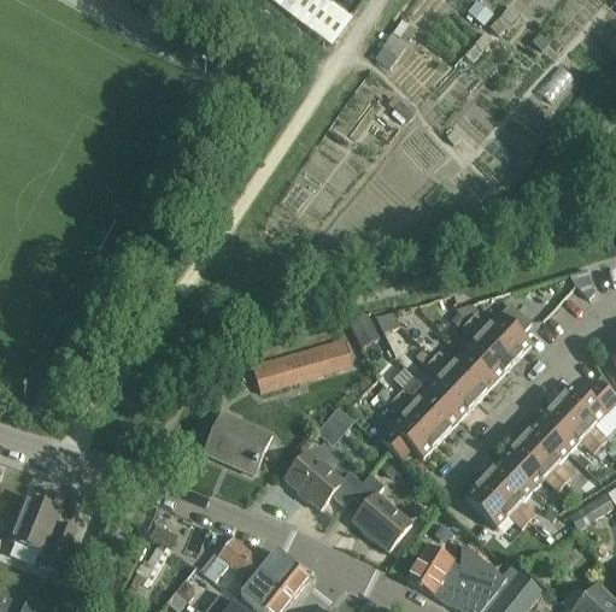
[(133,0),(148,10),(154,0),(133,0)]
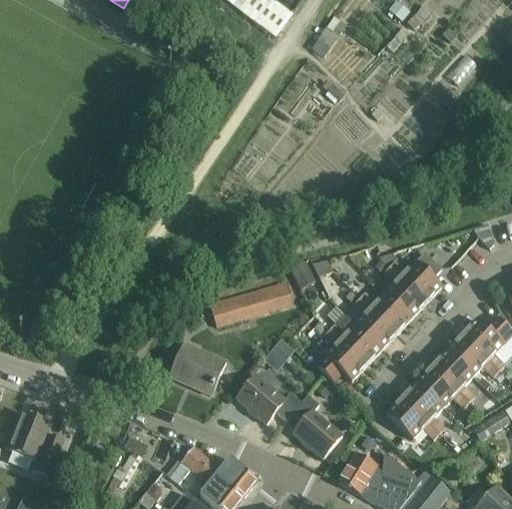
[(398,0),(390,9),(403,20),(411,11),(398,0)]
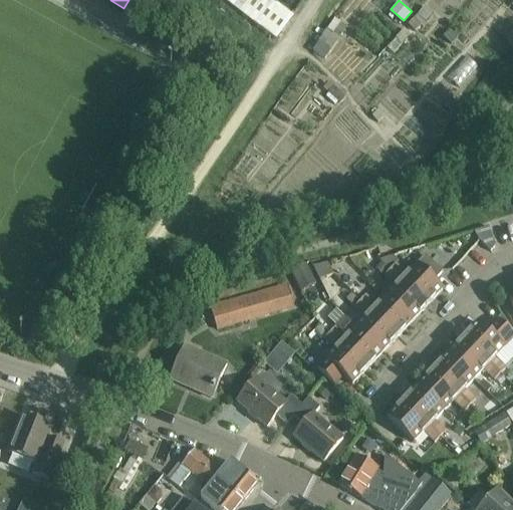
[(416,17),(410,24),(418,30),(424,24),(416,17)]
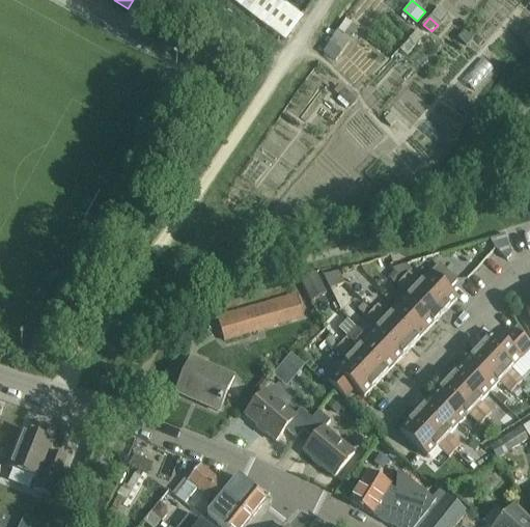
[(350,87),(341,95),(352,106),(360,98),(350,87)]
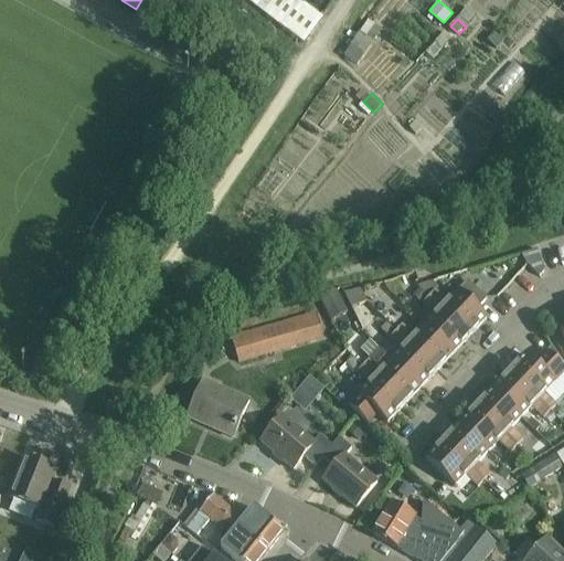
[(492,106),(487,116),(498,123),(503,114),(492,106)]
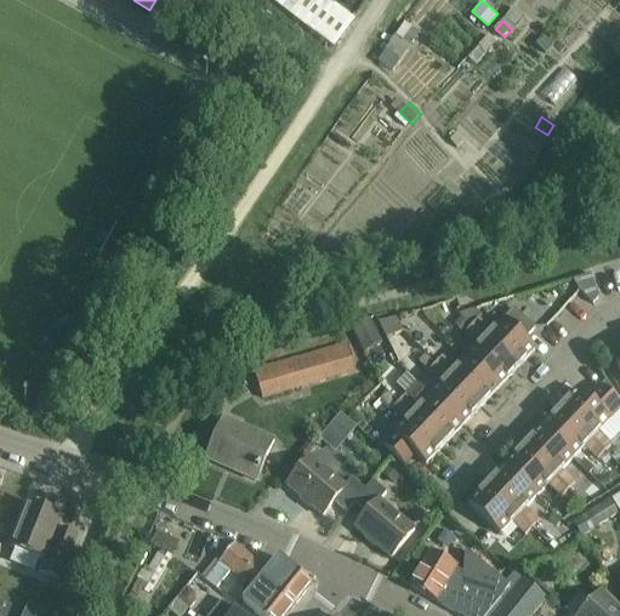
[(458,131),(450,138),(458,146),(465,138),(458,131)]
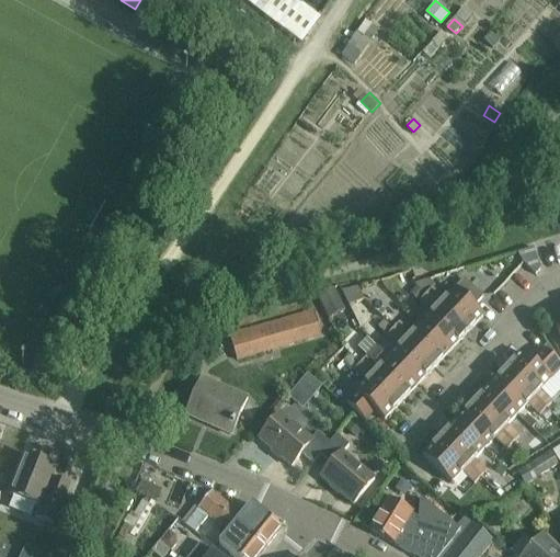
[(296,214),(285,223),(298,236),(308,227),(296,214)]
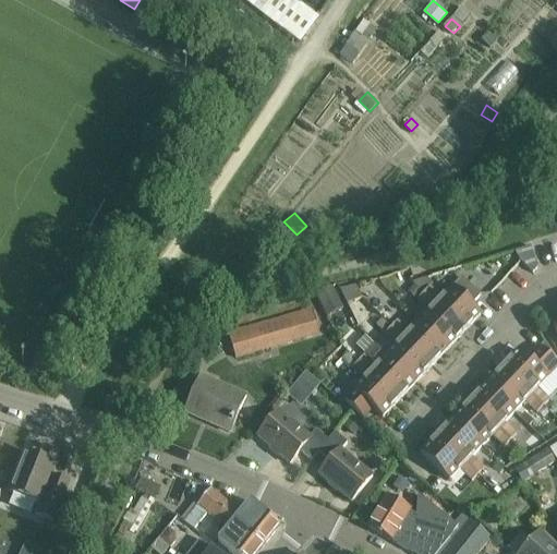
[(425,291),(465,330),(482,313),(472,303),(482,293),(462,275),(443,297),(431,286),(425,291)]
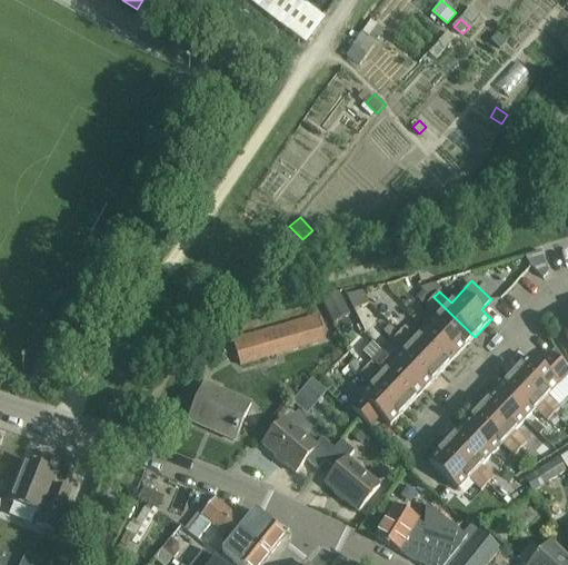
[(437,281),(421,287),(424,288),(434,297),(439,291),(442,287),(437,281)]
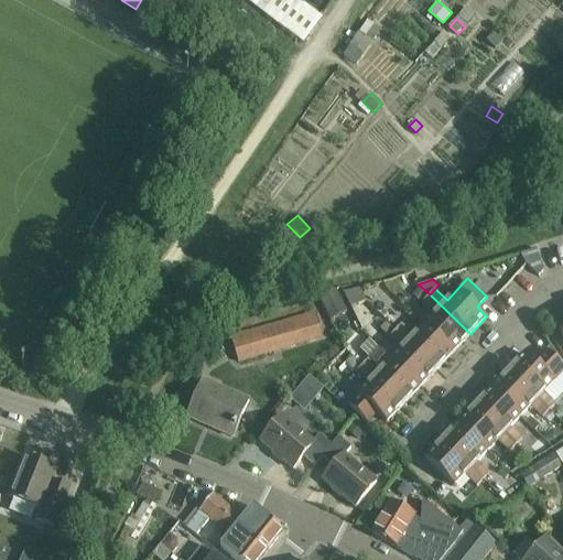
[(420,286),(413,292),(423,301),(430,294),(420,286)]
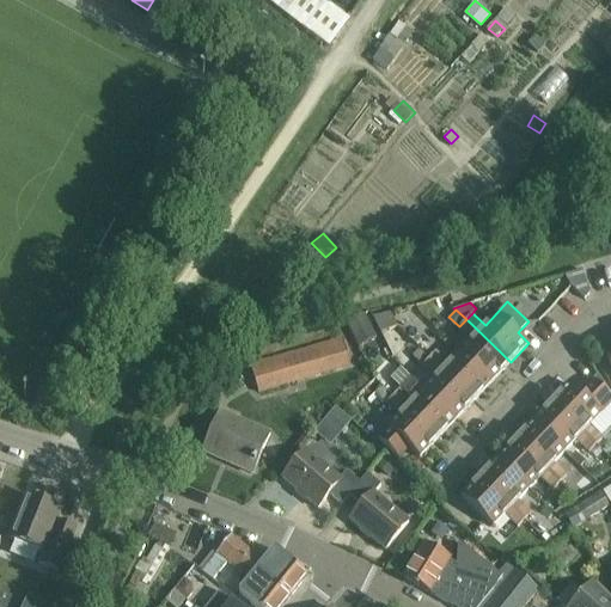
[(365,312),(348,320),(356,336),(373,327),(365,312)]
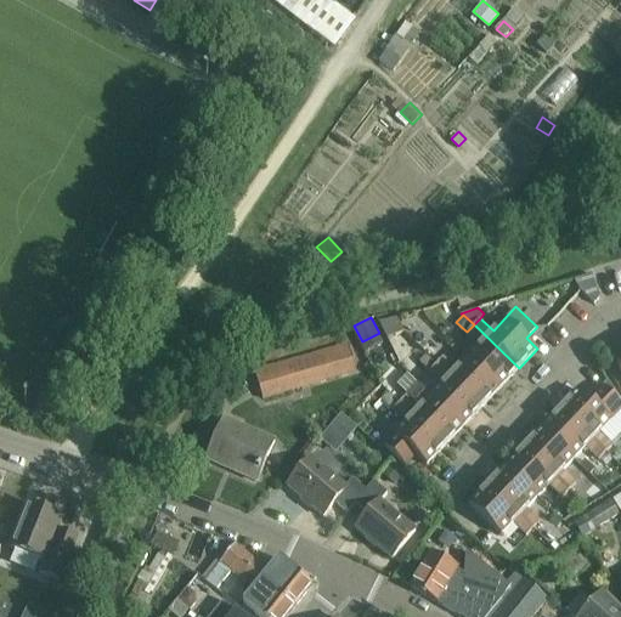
[(480,344),(468,356),(501,386),(519,368),(474,324),(467,332),(480,344)]
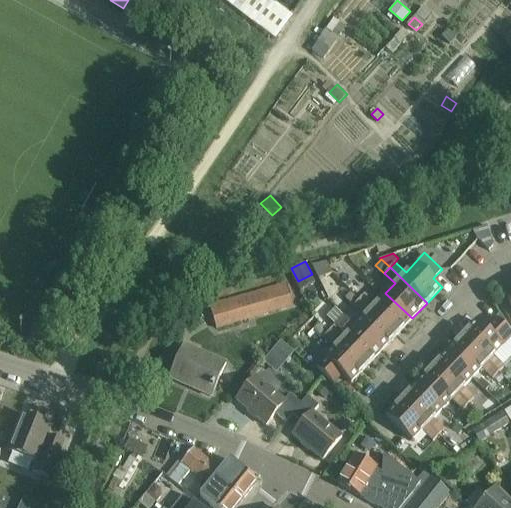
[(288,282),(232,298),(210,305),(217,327),(294,304),(288,282)]
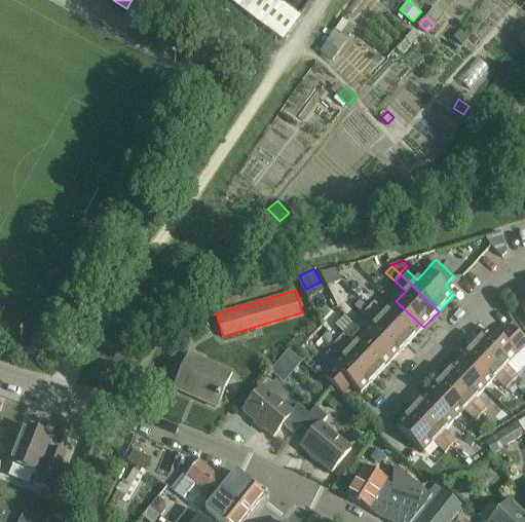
[(361,298),(354,304),(364,312),(370,307),(361,298)]
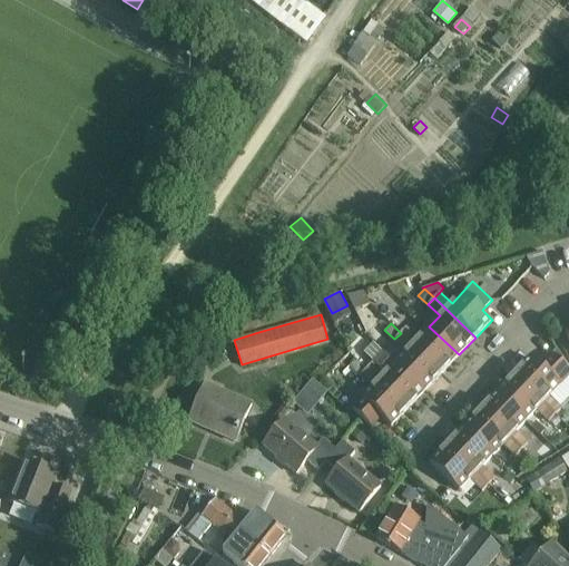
[(401,333),(442,372),(459,354),(429,327),(419,338),(406,327),(401,333)]
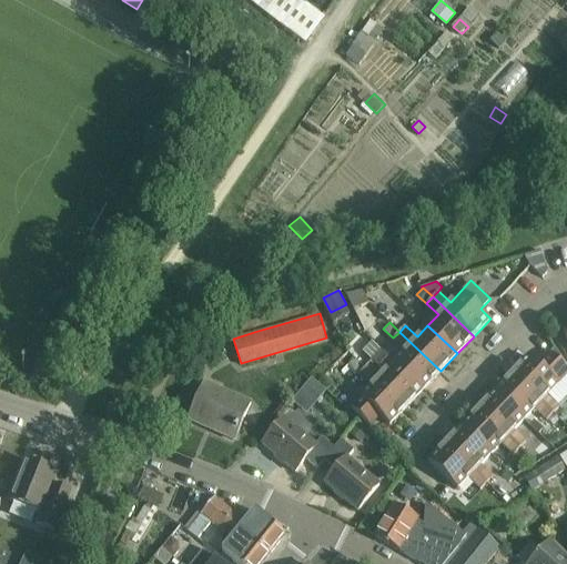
[(566,325),(564,326),(565,331),(554,334),(566,352),(566,325)]
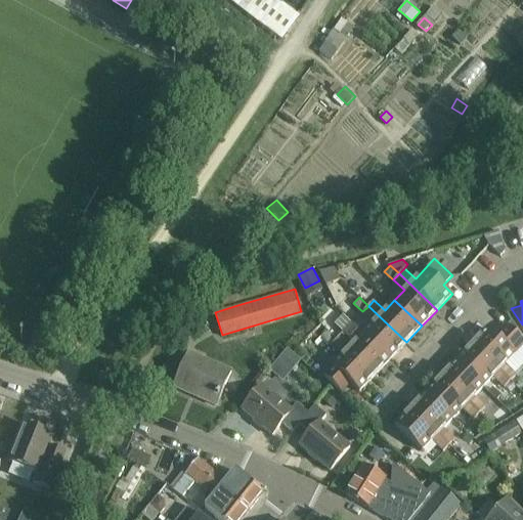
[(374,322),(364,333),(391,358),(406,342),(368,306),(362,311),(374,322)]
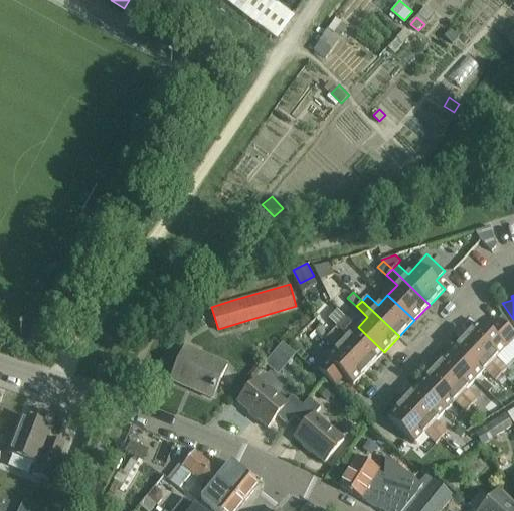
[(480,321),(465,337),(502,373),(507,367),(497,357),(513,338),(513,329),(503,313),(488,329),(480,321)]
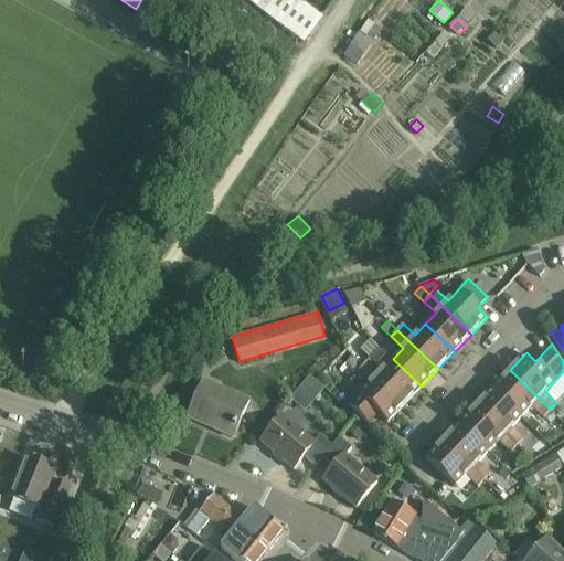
[(381,347),(364,364),(405,403),(422,387),(393,359),(381,347)]
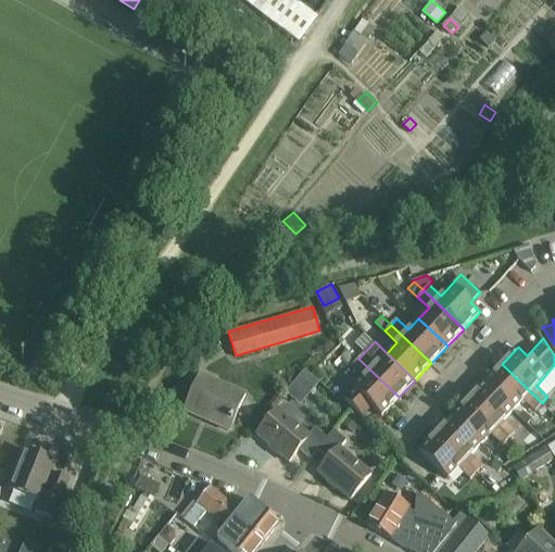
[(382,414),(399,397),(358,359),(353,365),(364,376),(344,397),(363,415),(373,405),(382,414)]
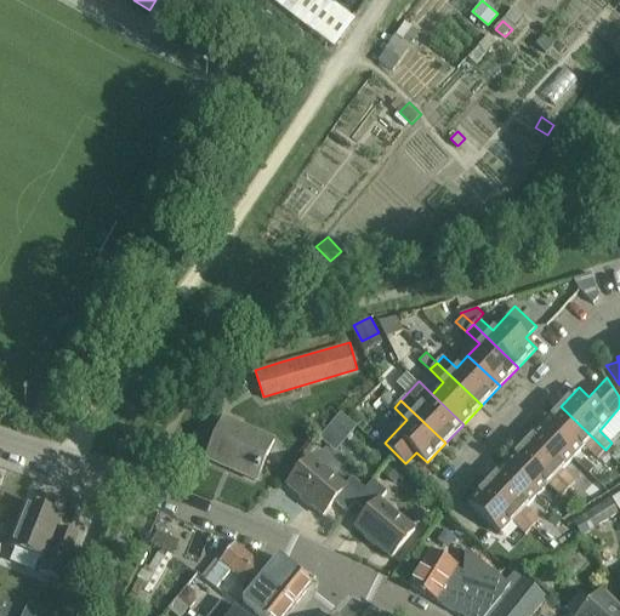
[(542,426),(574,456),(586,444),(598,457),(606,450),(561,406),(542,426)]
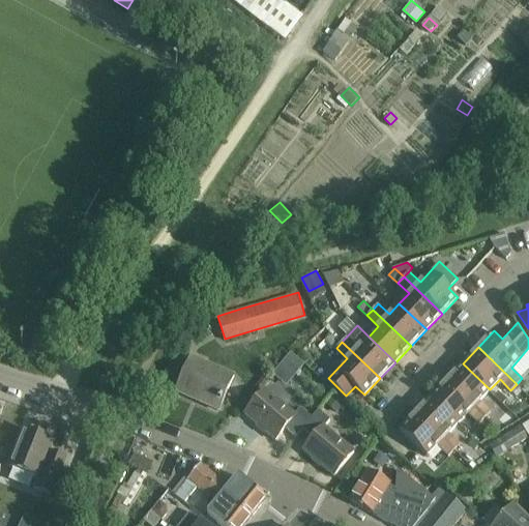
[(291,351),(286,358),(299,369),(304,362),(291,351)]
